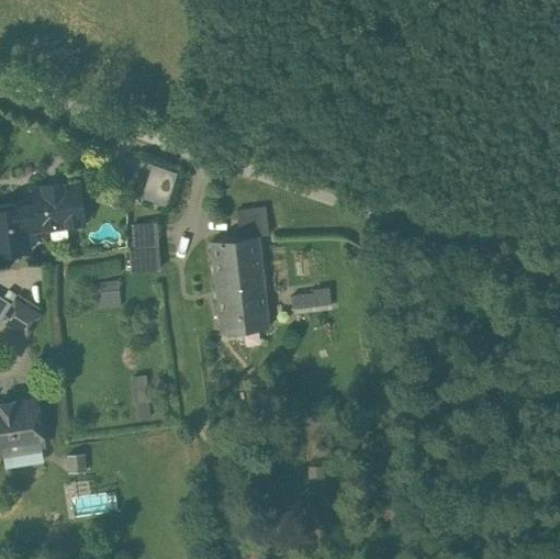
[(23,188),(28,236),(82,231),(78,183),(23,188)]
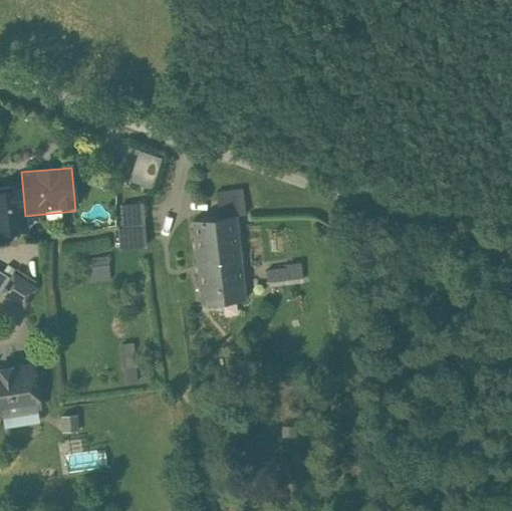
[(245,215),(244,190),(236,190),(237,215),(245,215)]
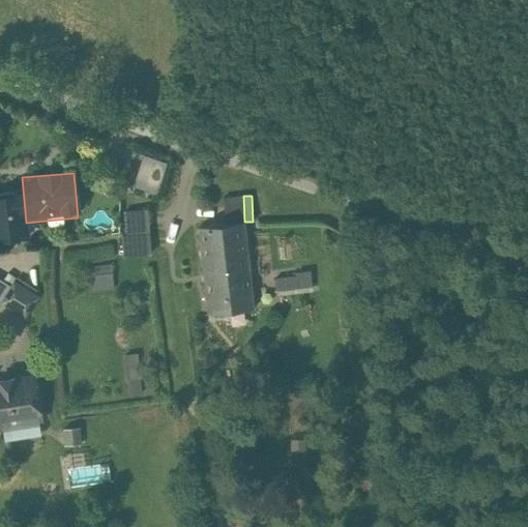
[(26,223),(22,197),(0,199),(0,243),(28,240),(26,223)]
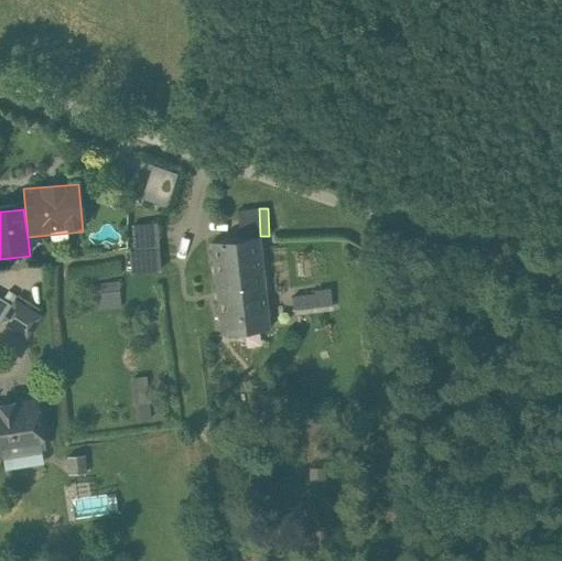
[(155,224),(132,225),(134,273),(158,272),(155,224)]
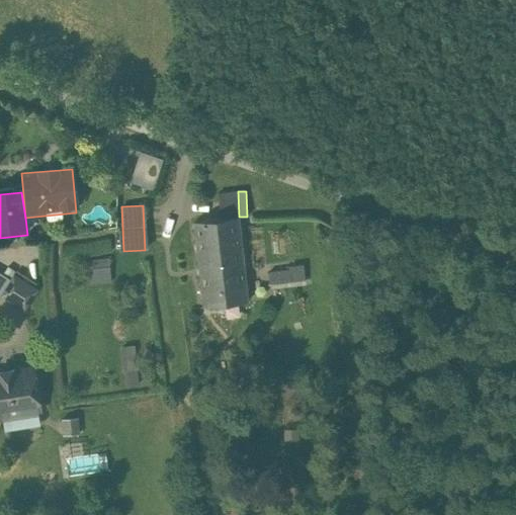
[(240,221),(195,226),(205,311),(249,306),(240,221)]
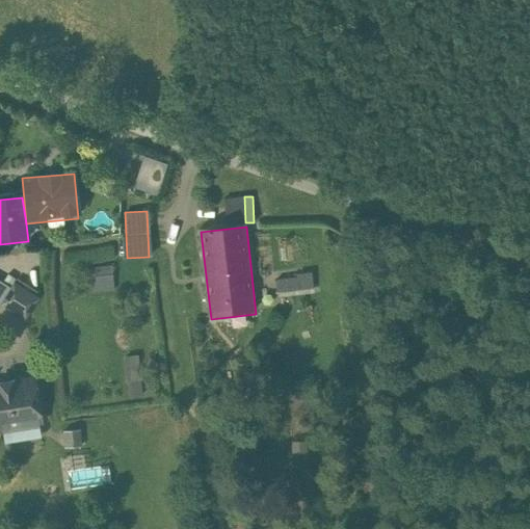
[(112,295),(113,260),(95,259),(94,294),(112,295)]
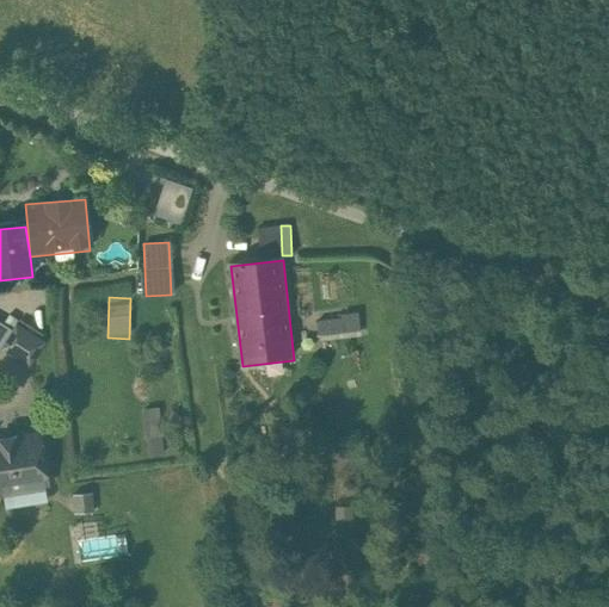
[(320,340),(360,336),(357,316),(318,319),(320,340)]
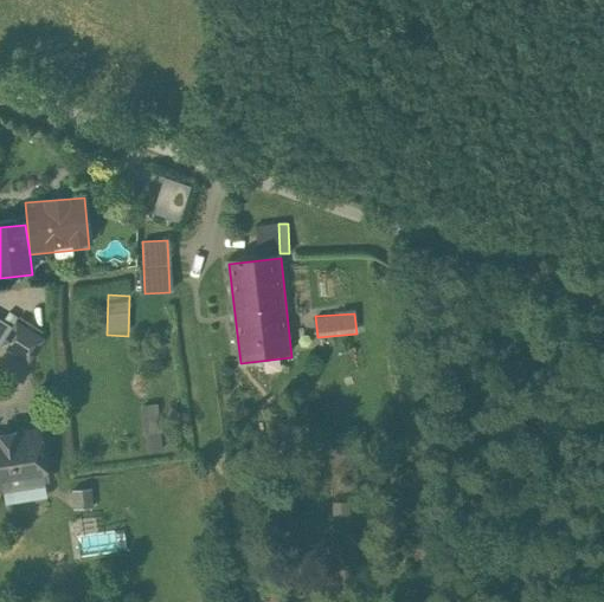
[(0,351),(27,368),(45,340),(15,321),(11,329),(0,322),(0,351)]
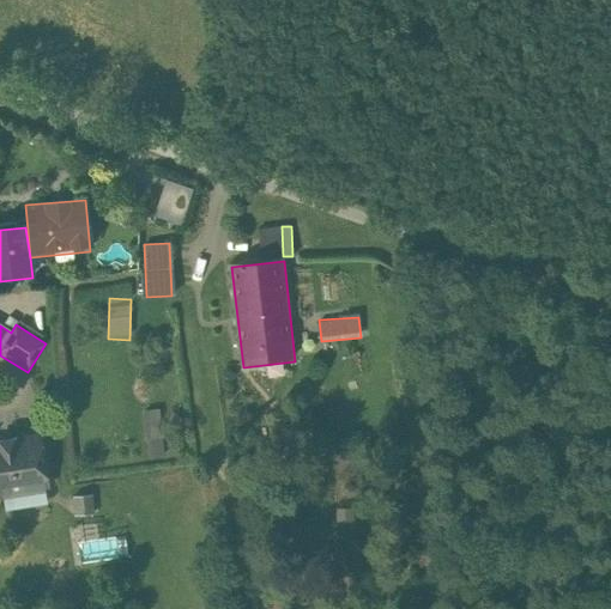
[(42,436),(0,442),(0,498),(50,491),(42,436)]
